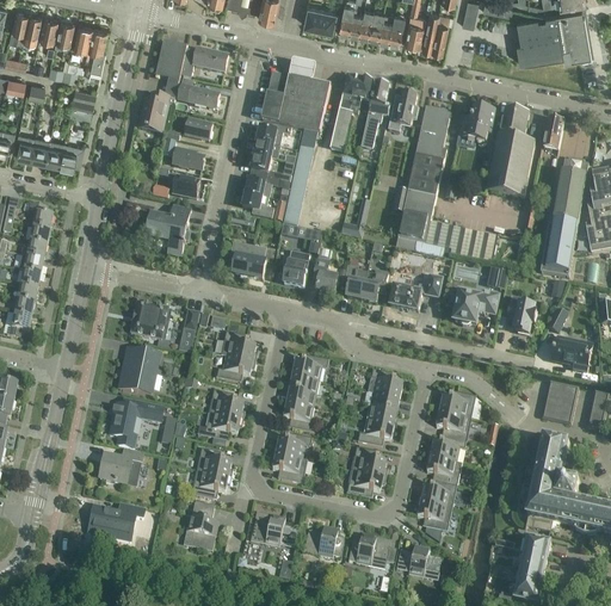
[(227,0),(227,5),(254,11),(255,8),(259,10),(258,12),(275,16),(277,0),(227,0)]
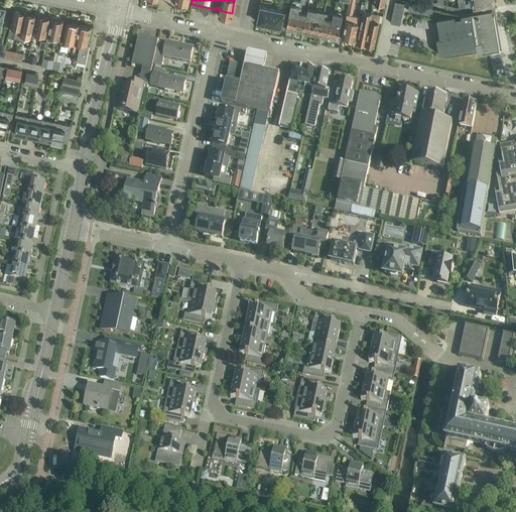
[(285,24),(294,26),(300,0),(292,0),(291,0),(285,24)]
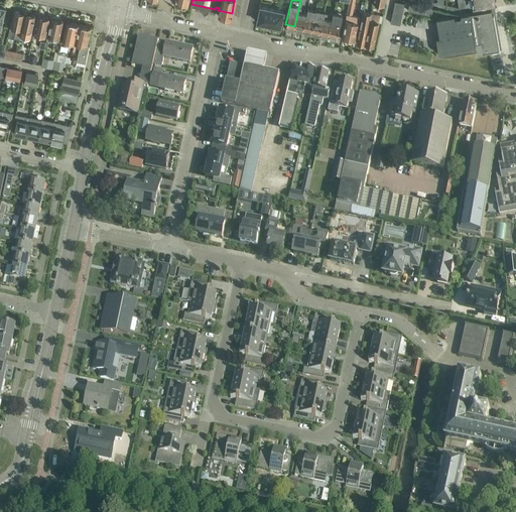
[(300,0),(294,26),(302,28),(306,10),(303,9),(304,0),(300,0)]
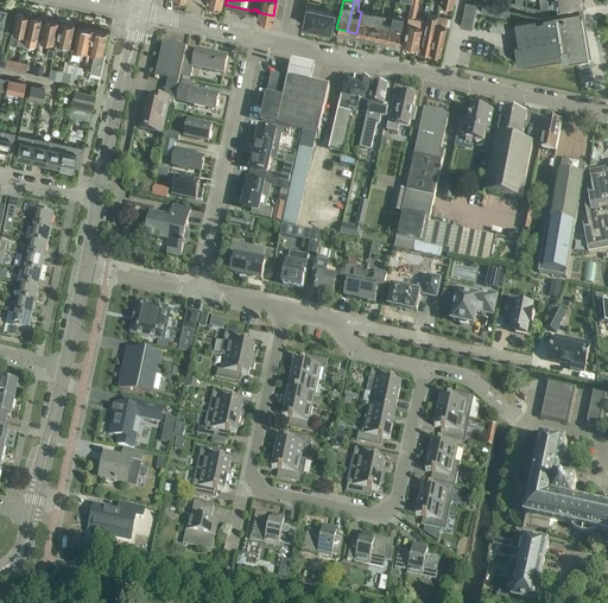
[(411,0),(407,19),(403,40),(418,44),(423,23),(424,16),(416,13),(417,0),(411,0)]
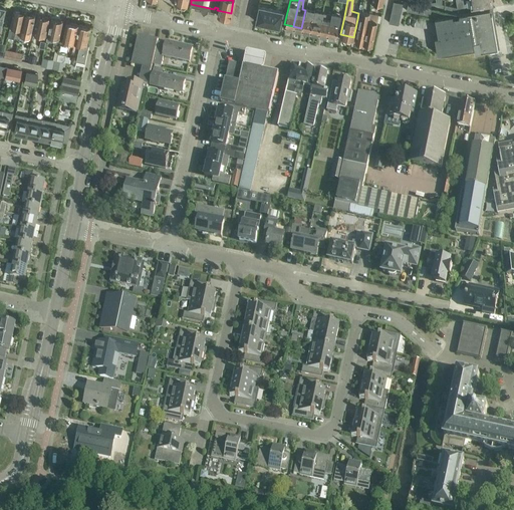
[(393,0),(390,18),(399,20),(403,0),(393,0)]
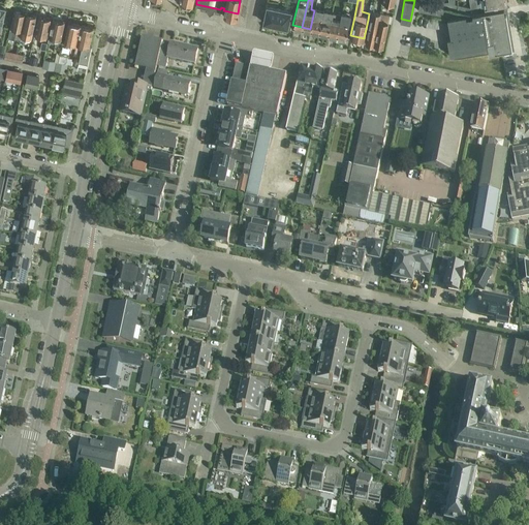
[(418,4),(417,7),(418,7),(438,11),(440,3),(429,0),(421,0),(419,4),(418,4)]
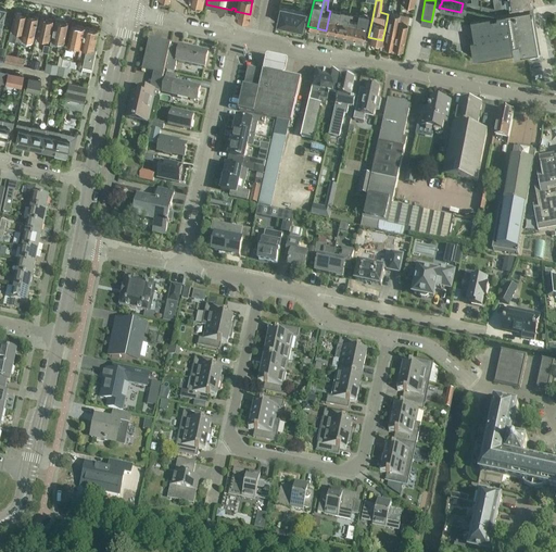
[(480,7),(487,9),(498,11),(503,10),(503,4),(527,0),(493,0),(494,4),(481,1),(480,7)]
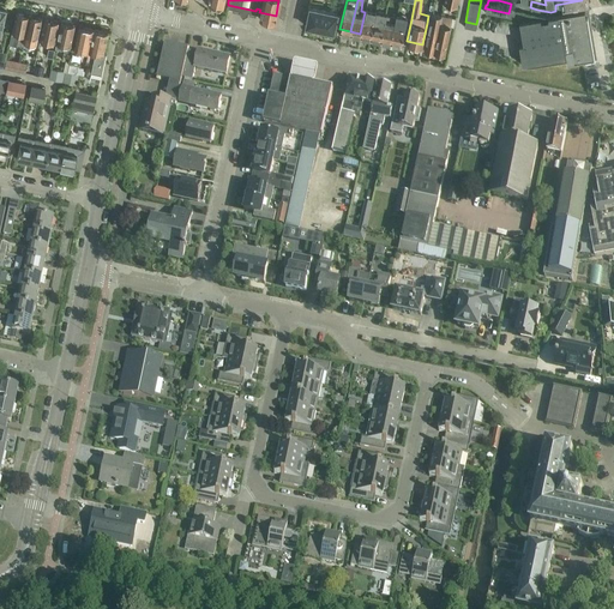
[(311,4),(307,22),(333,28),(337,8),(311,4)]
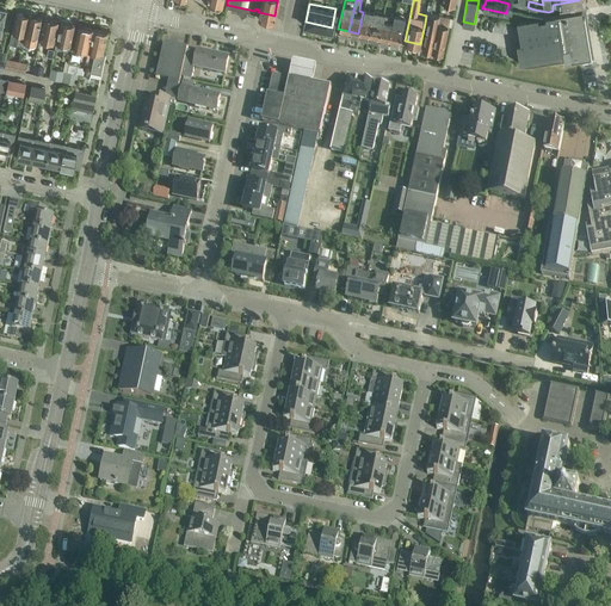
[(364,5),(363,12),(358,33),(369,36),(375,8),(375,7),(364,5)]
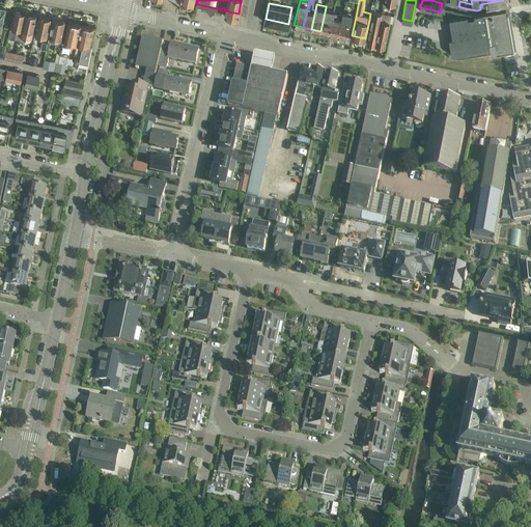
[(453,33),(449,34),(452,53),(466,51),(490,47),(491,52),(493,52),(492,51),(500,50),(504,50),(503,48),(514,46),(510,21),(512,21),(509,4),(480,9),(476,10),(465,8),(465,9),(466,11),(449,15),(453,33)]
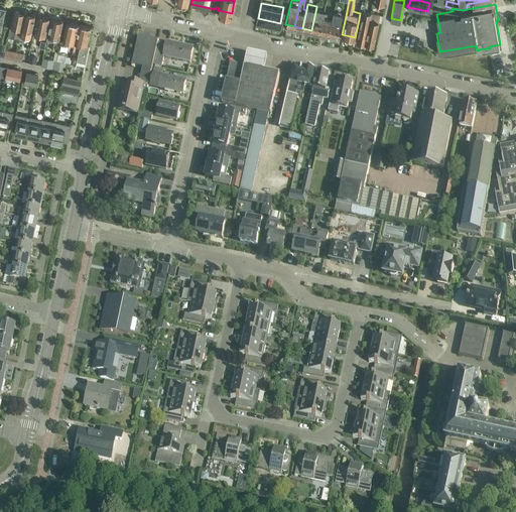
[(316,7),(311,30),(319,31),(325,9),(326,8),(316,6),(316,7)]
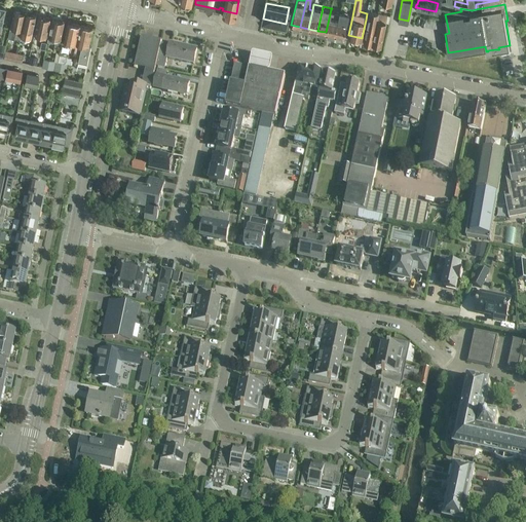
[(13,7),(8,34),(14,35),(20,36),(25,9),(13,7)]
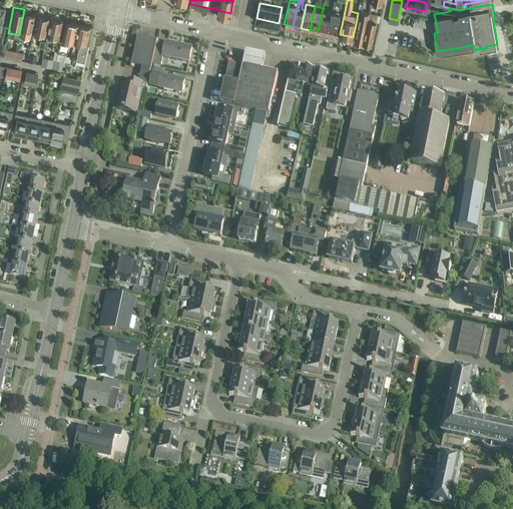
[(354,39),(363,41),(369,9),(361,7),(354,39)]
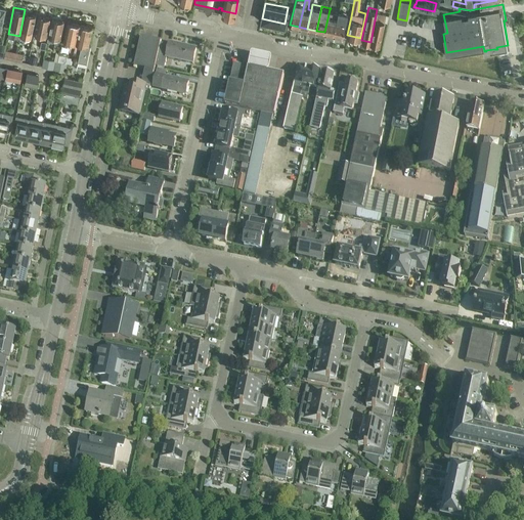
[(338,11),(333,34),(343,36),(348,10),(339,8),(338,11)]
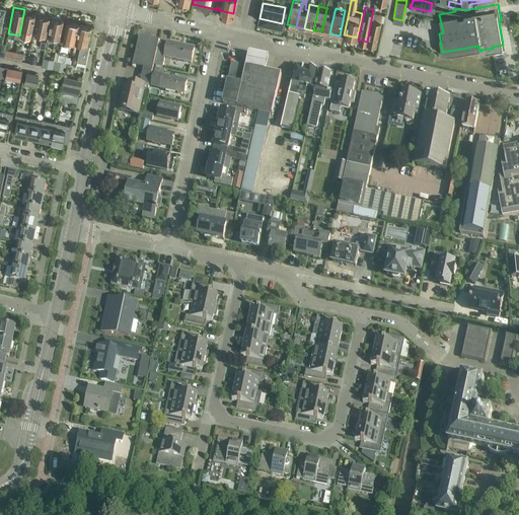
[(24,9),(19,35),(24,37),(25,33),(31,34),(35,12),(24,9)]
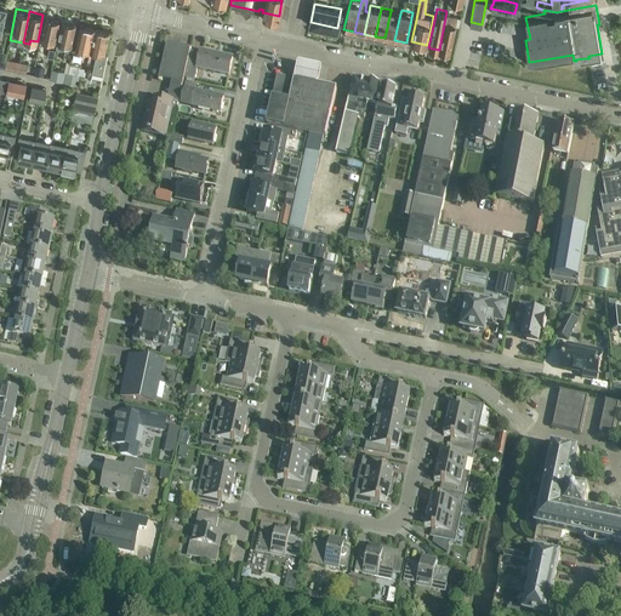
[(391,11),(385,38),(394,40),(400,13),(391,11)]
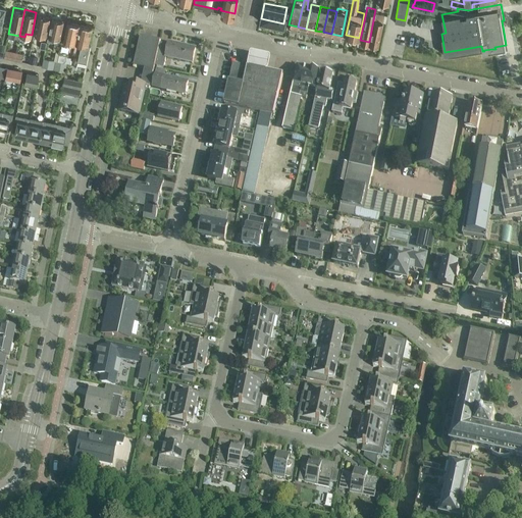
[(375,9),(369,42),(378,44),(383,18),(384,11),(375,9)]
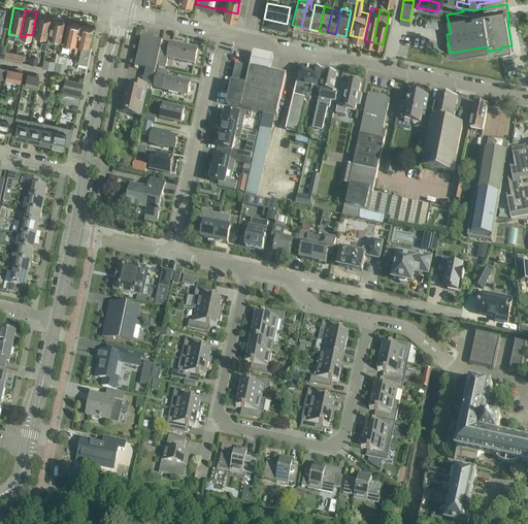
[(34,33),(46,36),(51,15),(38,12),(34,33)]
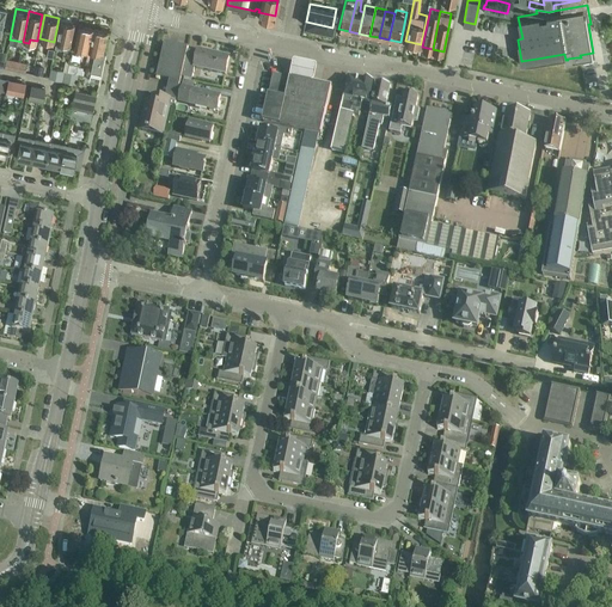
[(61,18),(56,40),(65,41),(63,50),(68,51),(71,42),(75,20),(61,18)]
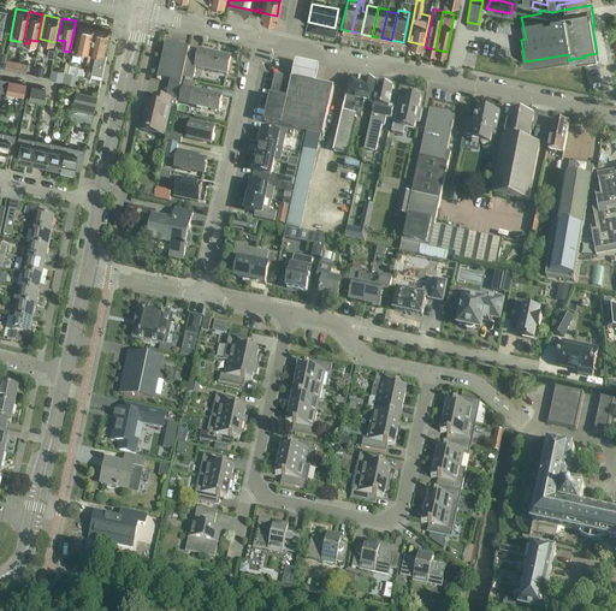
[(70,60),(67,67),(76,70),(78,59),(81,59),(83,47),(89,48),(94,25),(80,22),(75,48),(72,48),(70,60)]
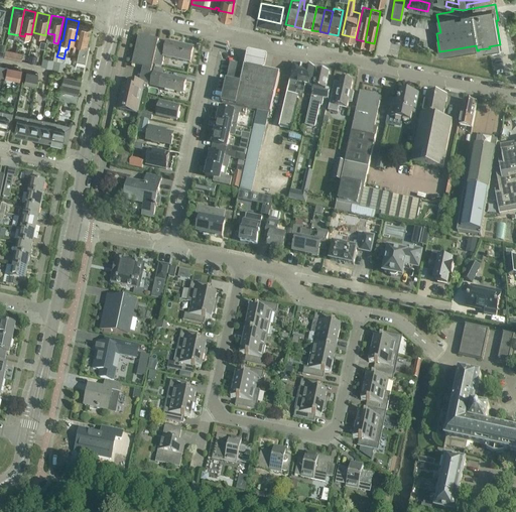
[(77,58),(86,60),(89,42),(87,41),(91,23),(79,21),(75,40),(80,41),(77,58)]
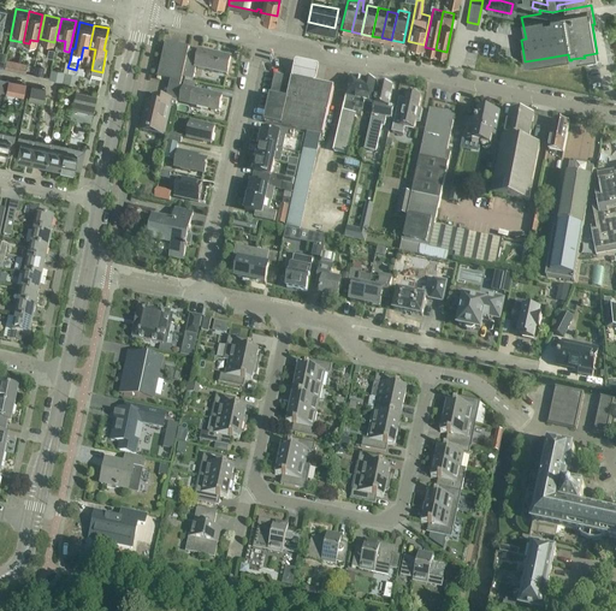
[(164,36),(157,71),(181,76),(188,41),(164,36)]
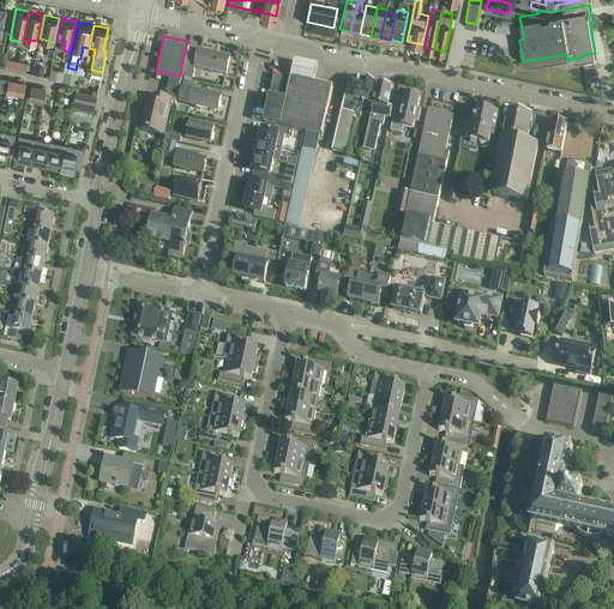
[(198,47),(198,49),(187,48),(181,74),(192,77),(194,65),(226,72),(229,54),(198,47)]
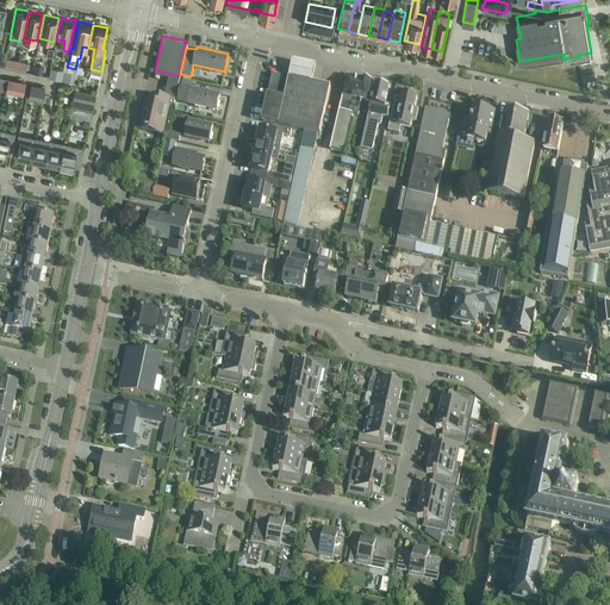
[(20,56),(7,54),(5,62),(5,64),(18,67),(20,56)]
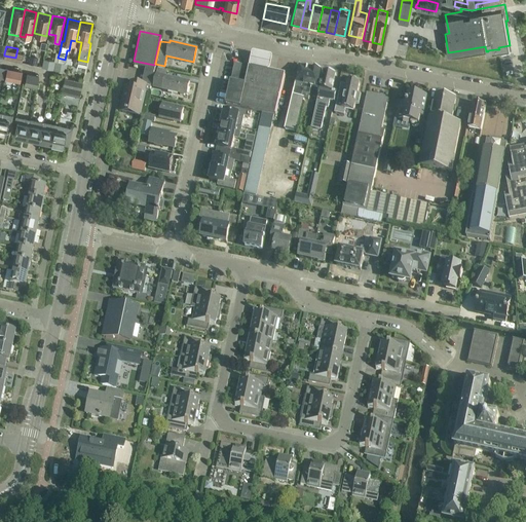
[(17,48),(15,58),(23,59),(24,50),(17,48)]
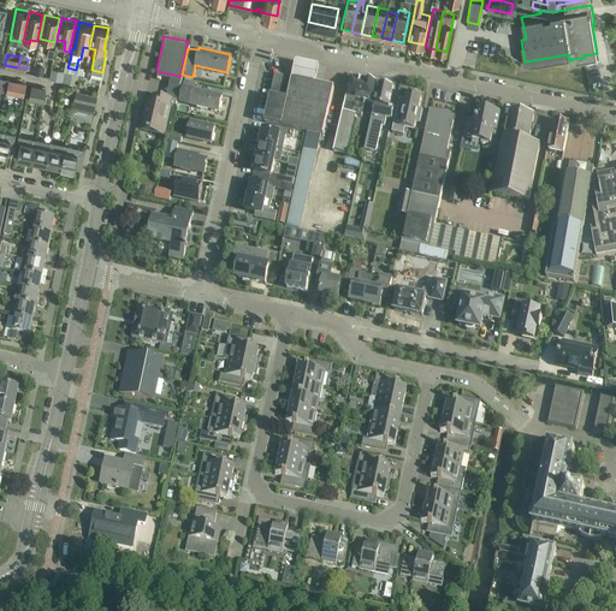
[(317,63),(292,57),(289,75),(313,81),(317,63)]
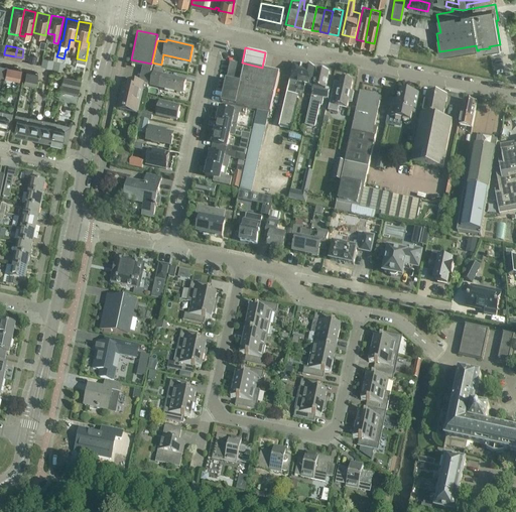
[(29,50),(27,57),(36,59),(38,52),(29,50)]
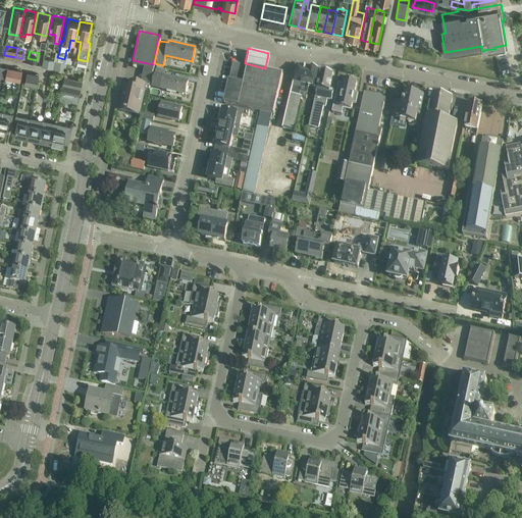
[(44,55),(42,63),(54,65),(55,57),(51,56),(44,55)]
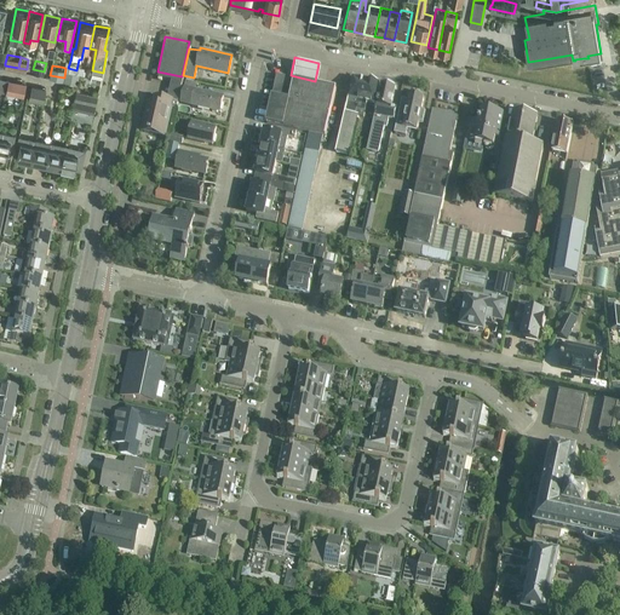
[(65,68),(64,78),(78,80),(80,70),(76,70),(68,68),(65,68)]
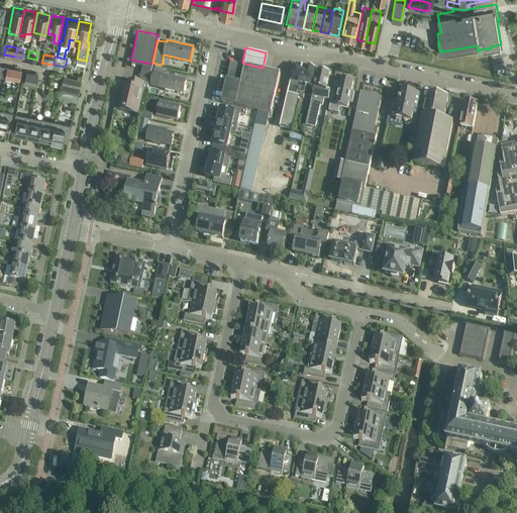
[(242,63),(230,60),(221,100),(271,111),(280,72),(263,68),(242,63)]
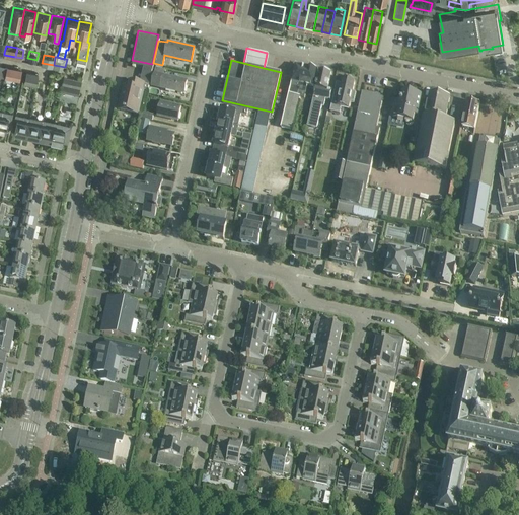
[(280,125),(281,125),(292,128),(299,95),(303,96),(306,83),(313,84),(317,67),(295,62),(280,125)]
